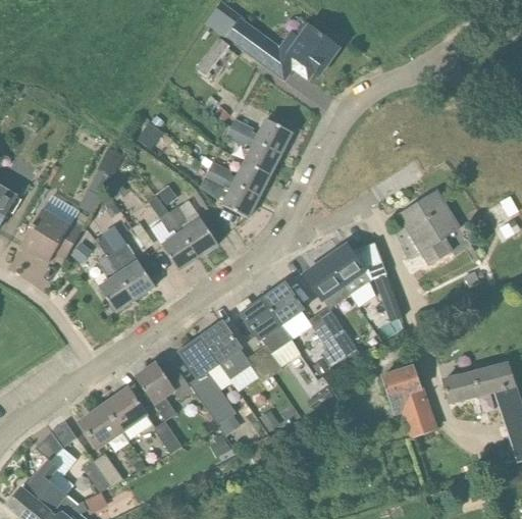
[(278,44),(241,16),(220,1),(204,22),(224,37),(225,36),(283,78),(292,66),(305,75),(310,68),(317,74),(337,46),(307,23),(299,36),(291,30),(278,44)]
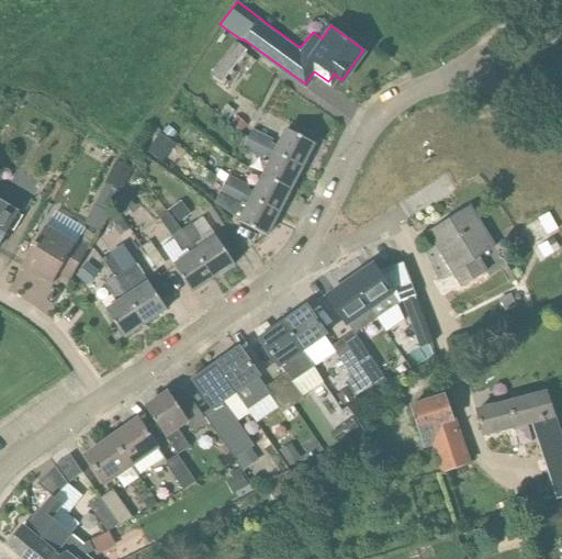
[(255,58),(245,51),(247,47),(234,37),(209,71),(222,81),(224,78),(231,82),(242,68),(246,71),(255,58)]
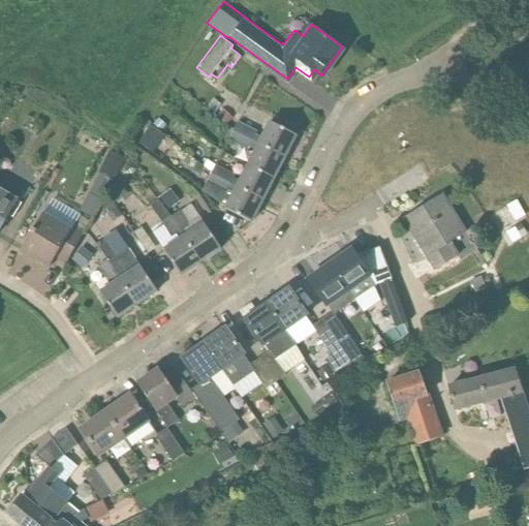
[(221,102),(213,97),(206,106),(214,113),(221,102)]
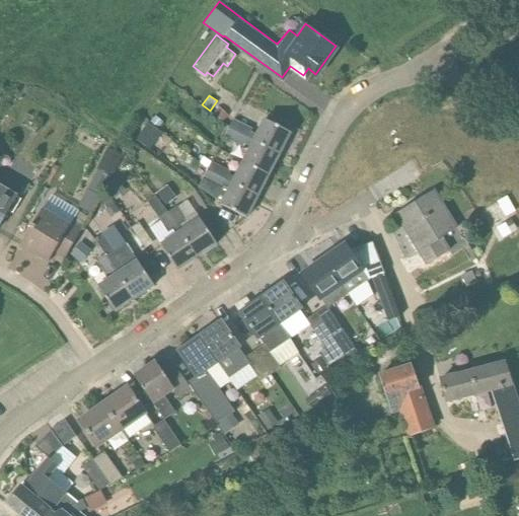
[(219,104),(214,112),(223,119),(228,113),(219,104)]
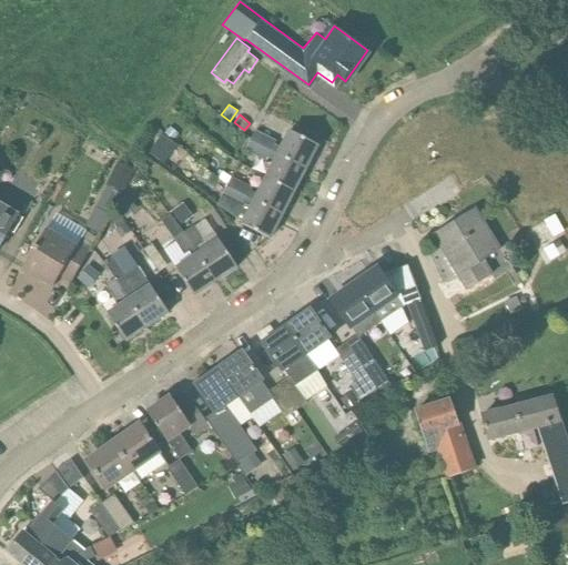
[(180,132),(171,124),(165,131),(174,139),(180,132)]
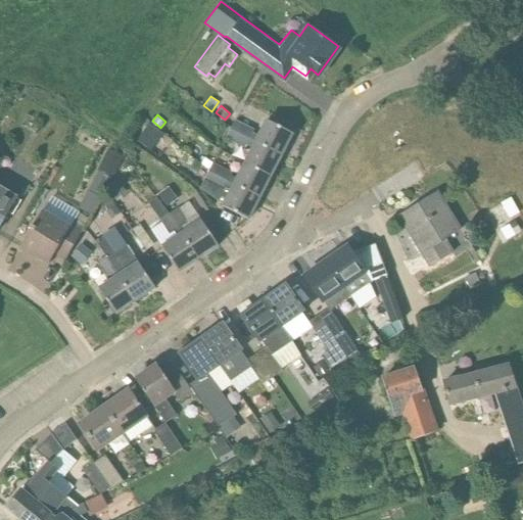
[(230,127),(282,153),(293,132),(266,117),(259,131),(234,119),(230,127)]
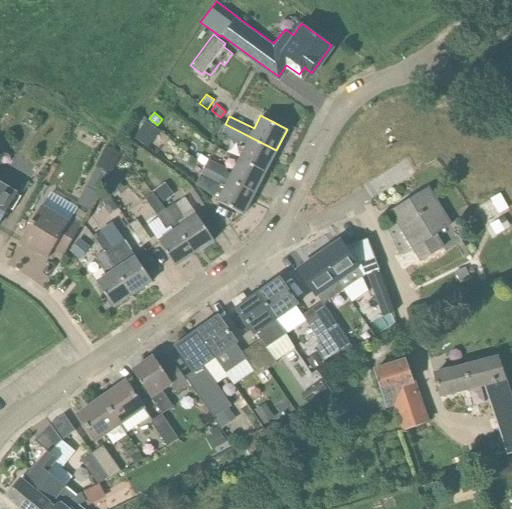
[(161,130),(145,118),(133,135),(148,147),(161,130)]
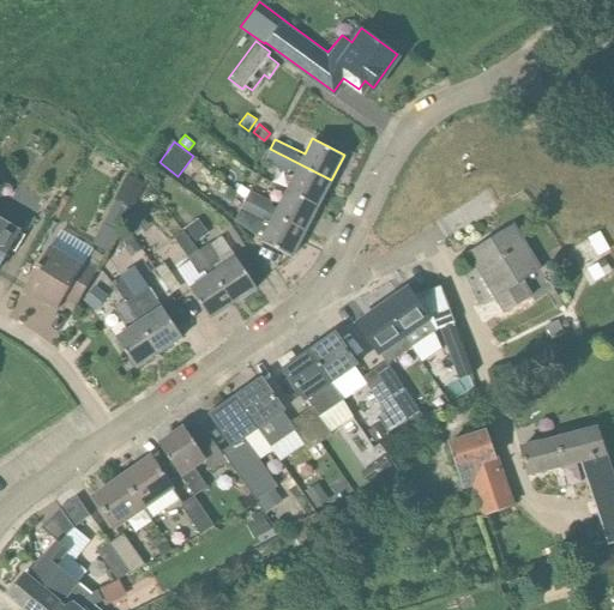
[(318,205),(331,180),(270,149),(265,159),(277,165),(270,180),(287,188),(318,205)]
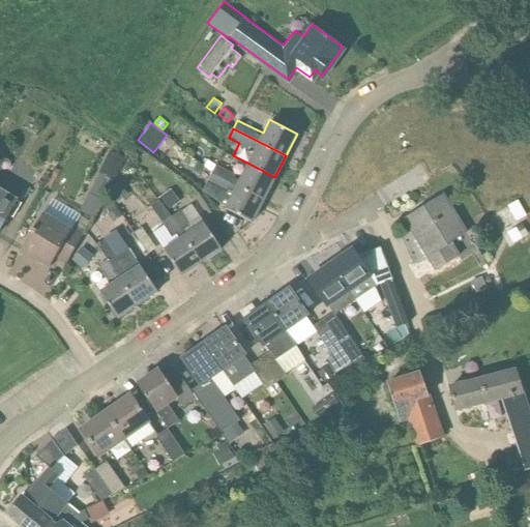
[(99,171),(101,172),(112,178),(114,179),(125,156),(110,149),(99,171)]
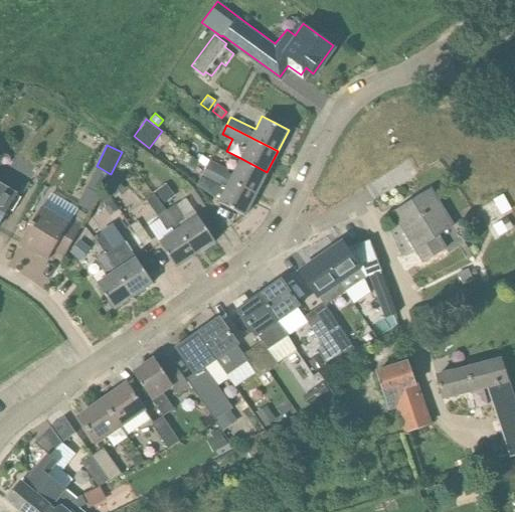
[(255,193),(267,172),(240,158),(232,174),(227,172),(229,168),(209,159),(205,167),(255,193)]
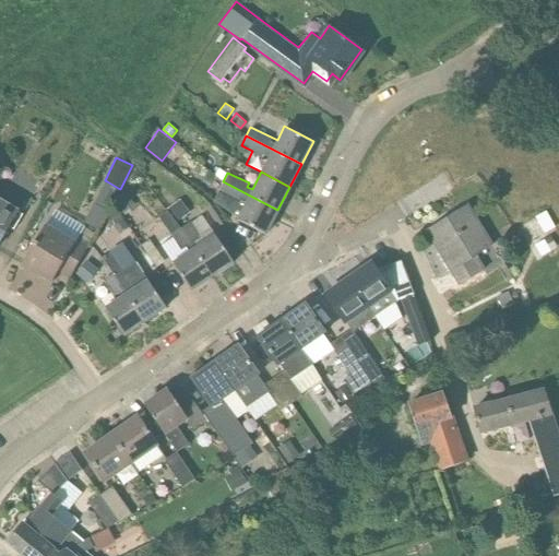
[(94,203),(106,210),(118,188),(107,181),(94,203)]
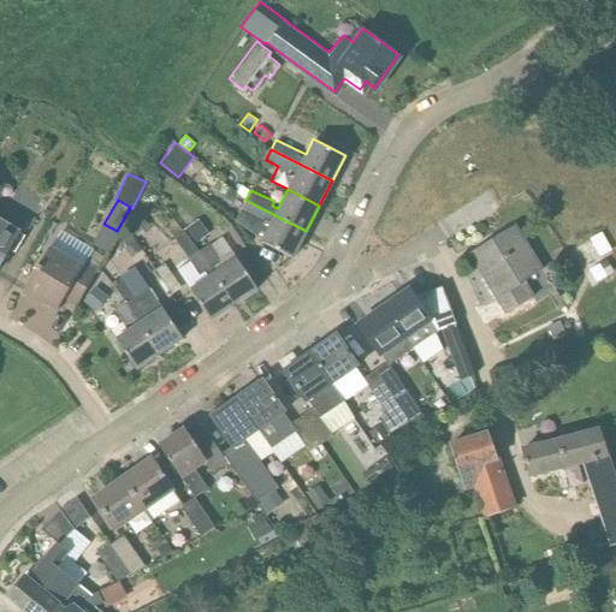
[(294,256),(306,231),(246,200),(241,209),(270,224),(261,239),(294,256)]
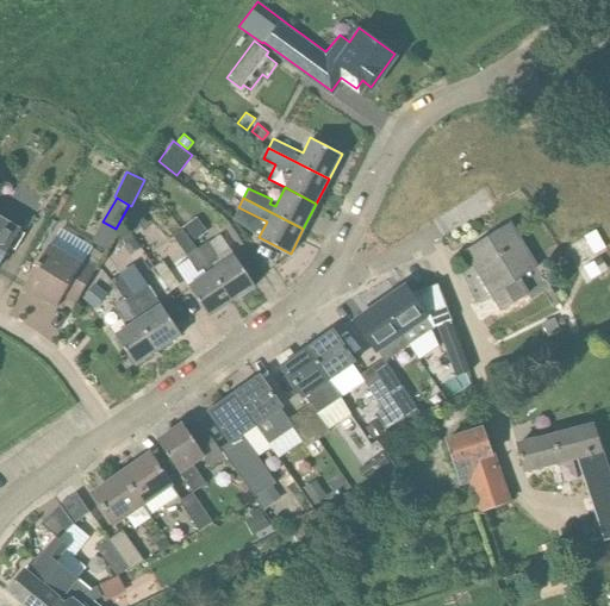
[(137,232),(148,222),(135,206),(123,217),(137,232)]
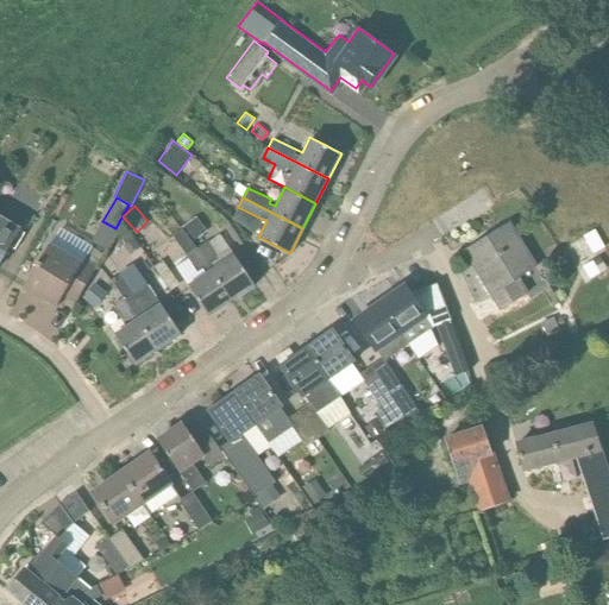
[(0,260),(7,249),(13,251),(25,231),(20,228),(20,227),(0,214),(0,260)]
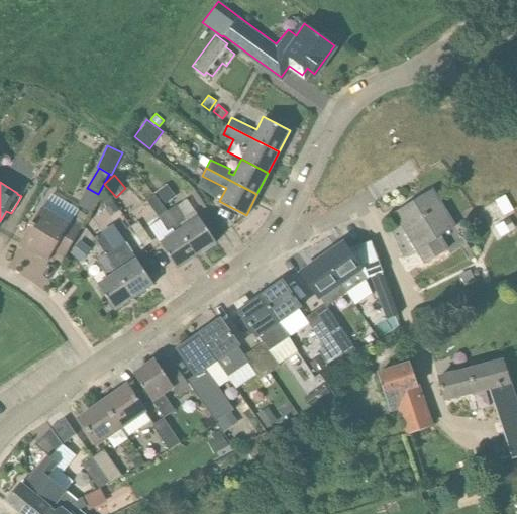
[(175,195),(167,183),(154,191),(156,193),(162,203),(175,195)]
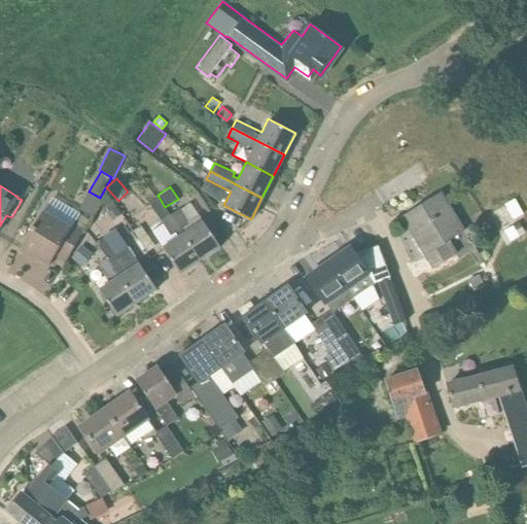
[(450,239),(464,230),(441,191),(401,216),(433,268),(458,252),(450,239)]
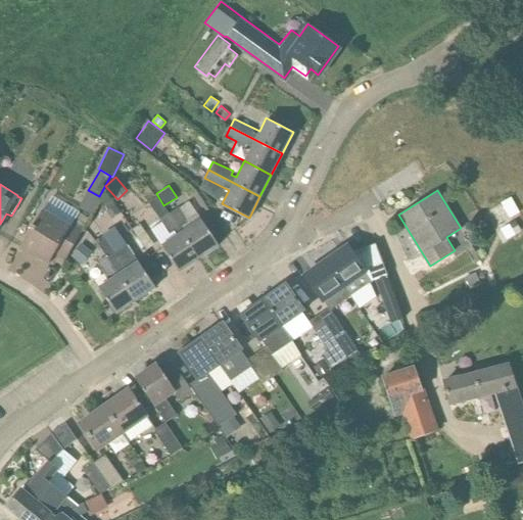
[(169,213),(163,205),(157,195),(149,200),(161,220),(150,227),(179,270),(198,256),(169,213)]
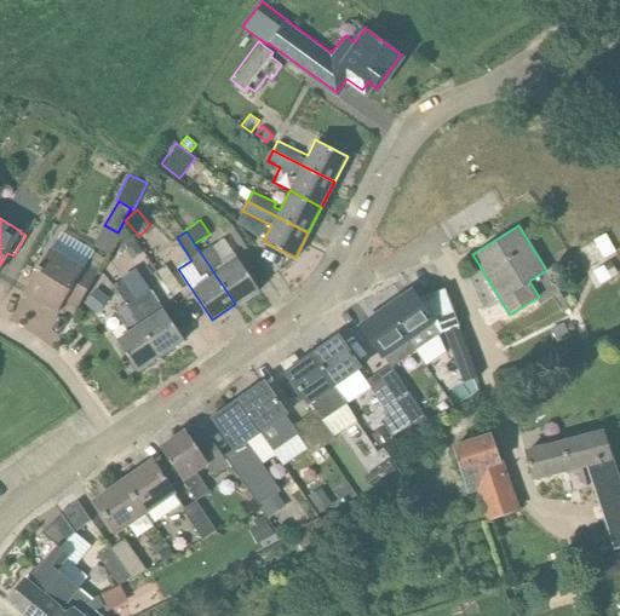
[(592,239),(603,257),(615,249),(604,231),(592,239)]
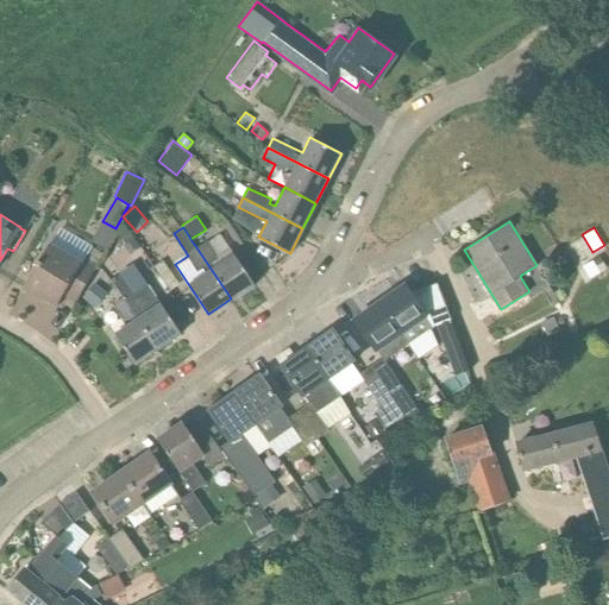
[(135,237),(124,244),(130,252),(140,245),(135,237)]
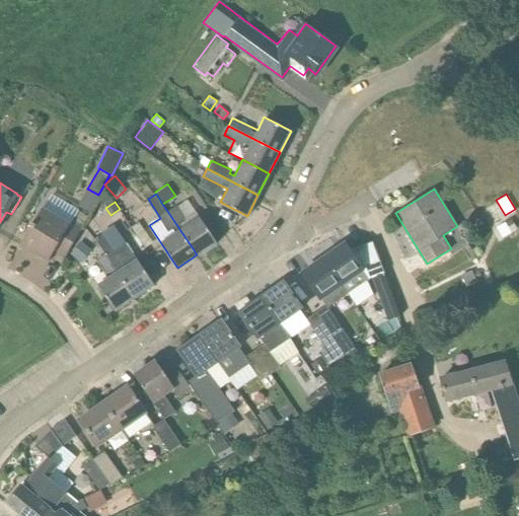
[(187,218),(176,205),(175,205),(167,211),(197,254),(217,241),(197,211),(187,218)]
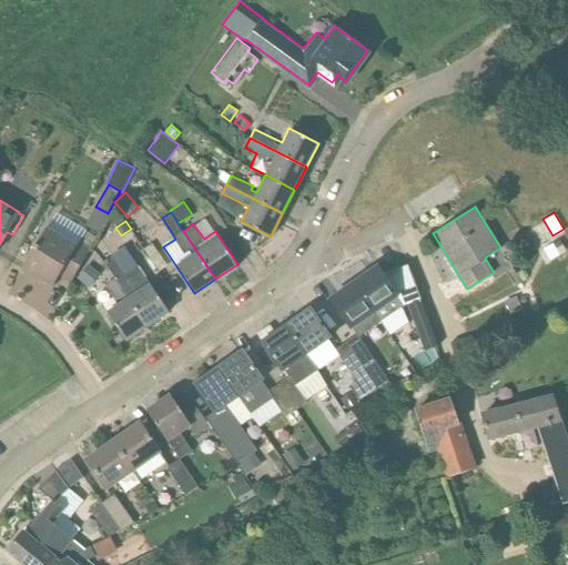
[(53,285),(59,275),(71,281),(90,246),(79,240),(78,243),(47,225),(22,266),(53,285)]
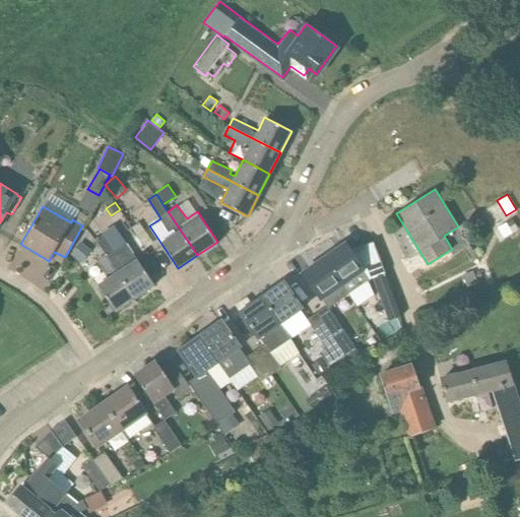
[(506,220),(497,225),(503,237),(511,232),(506,220)]
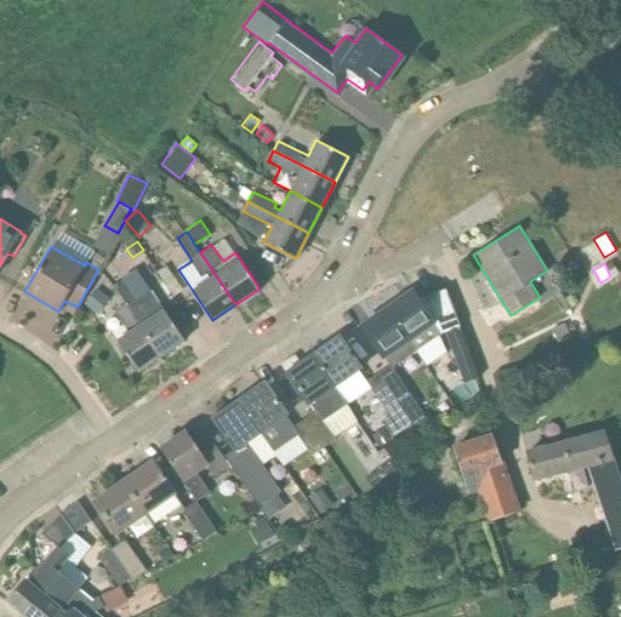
[(149,286),(136,296),(124,278),(114,285),(126,302),(160,354),(184,340),(149,286)]
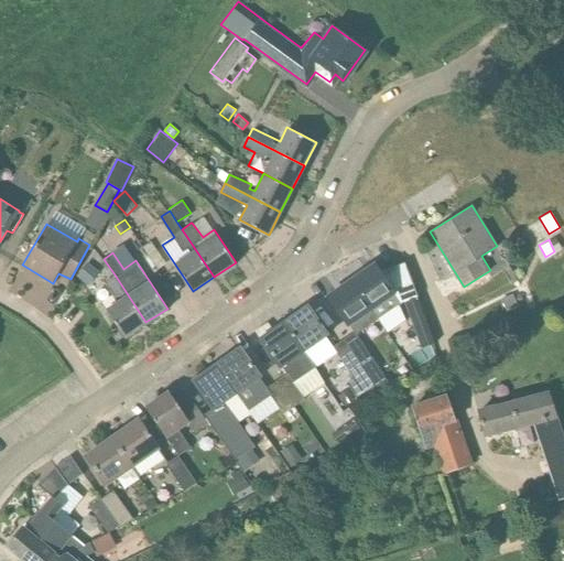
[(87,260),(78,273),(88,283),(99,269),(87,260)]
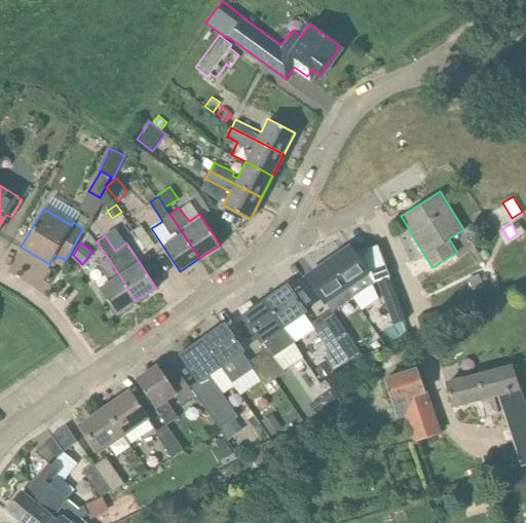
[(354,251),(350,246),(328,260),(352,296),(374,281),(374,279),(378,278),(389,274),(376,243),(354,251)]
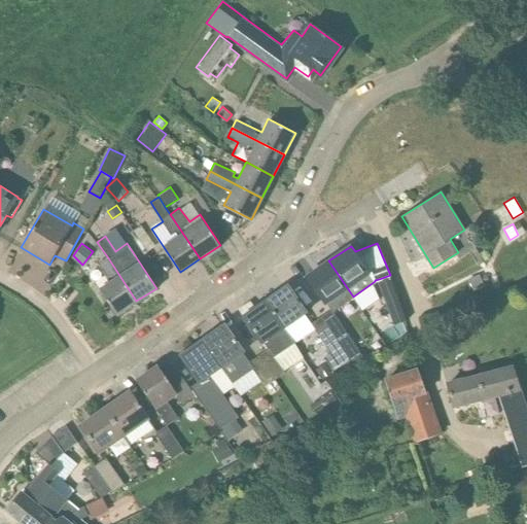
[(116,314),(136,301),(107,256),(98,262),(109,282),(100,289),(116,314)]
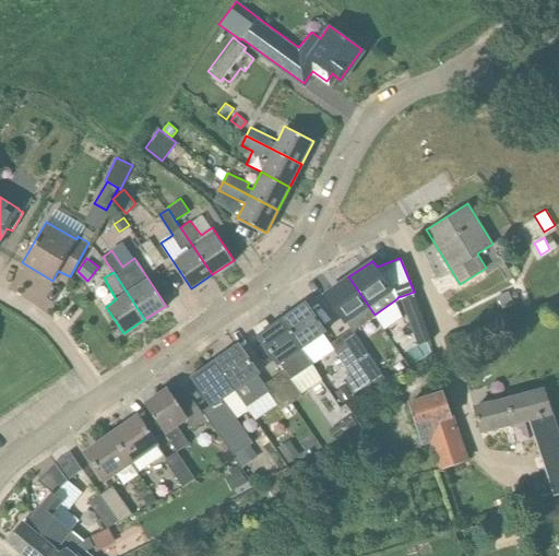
[(348,322),(352,328),(353,330),(375,315),(348,276),(325,293),(346,323),(348,322)]
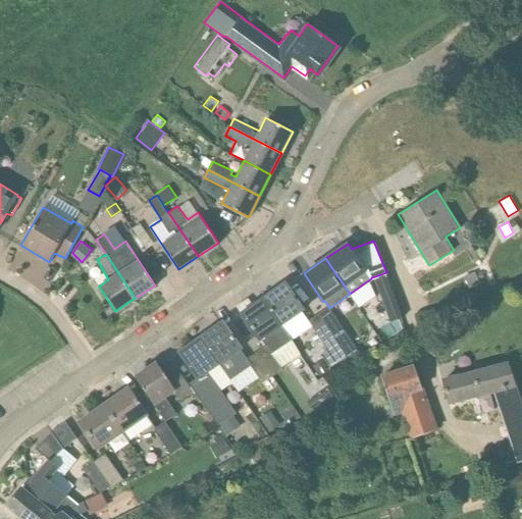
[(474,270),(464,274),(468,284),(478,281),(474,270)]
